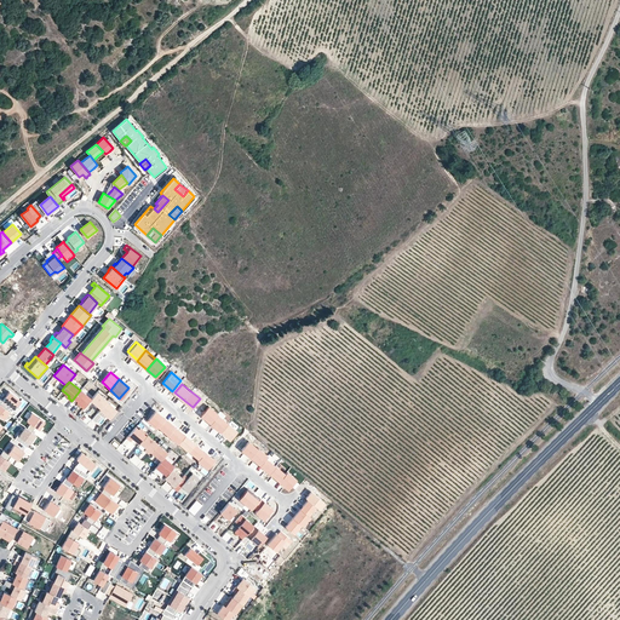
[(72,401),(70,401),(75,405),(76,402),(84,407),(90,400),(91,399),(80,390),(72,401)]
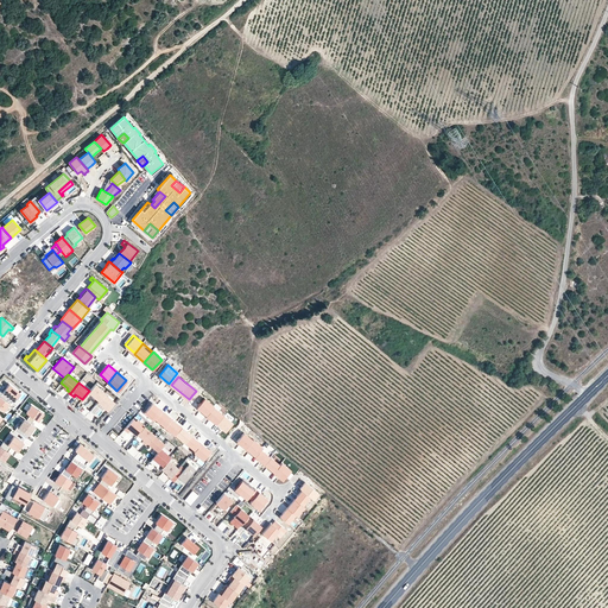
[(0,390),(0,396),(6,400),(8,398),(13,401),(20,393),(8,384),(2,392),(0,390)]
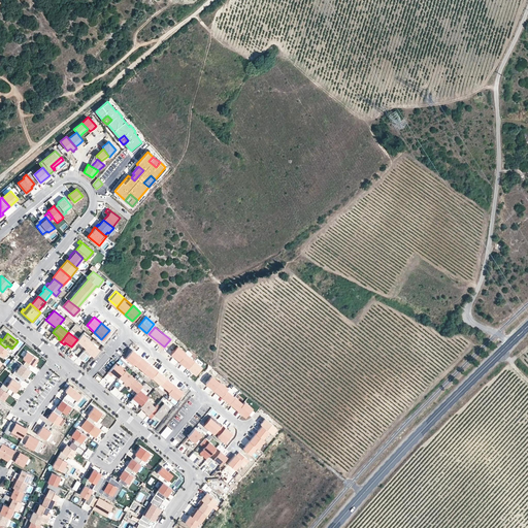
[(92,340),(83,333),(77,339),(76,340),(86,348),(91,341),(92,340)]
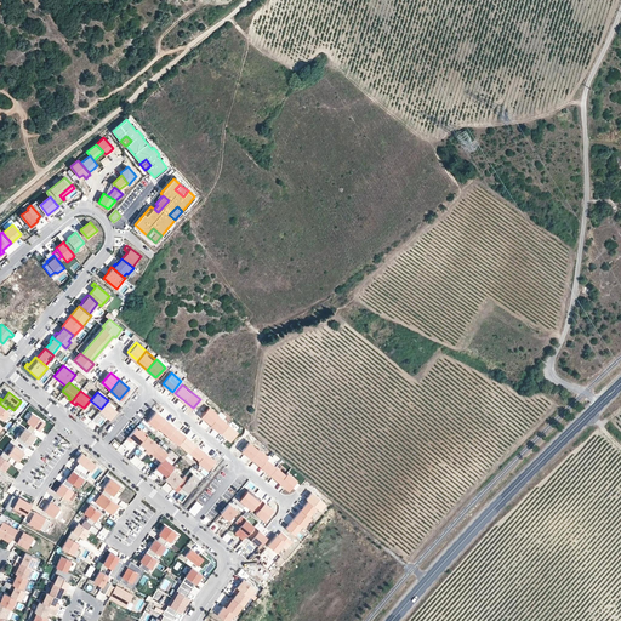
[(101,409),(92,419),(96,422),(103,412),(110,419),(117,410),(107,402),(101,409)]
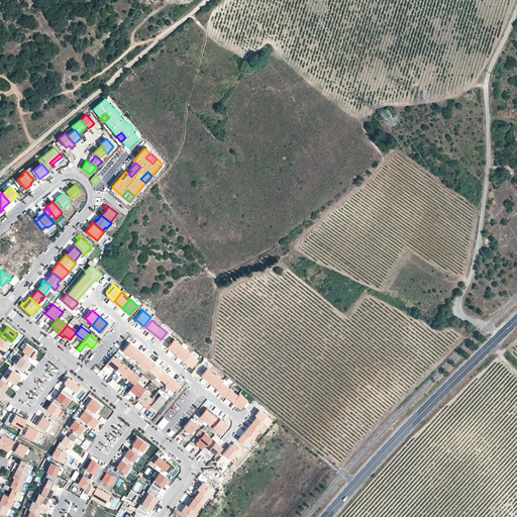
[(181,345),(173,338),(167,345),(175,352),(181,345)]
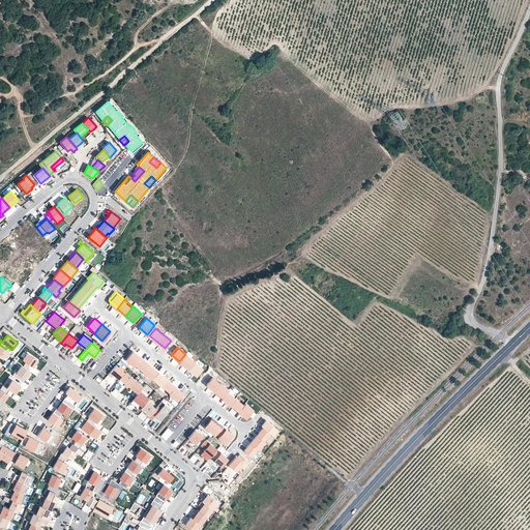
[(141,358),(133,351),(126,358),(135,365),(141,358)]
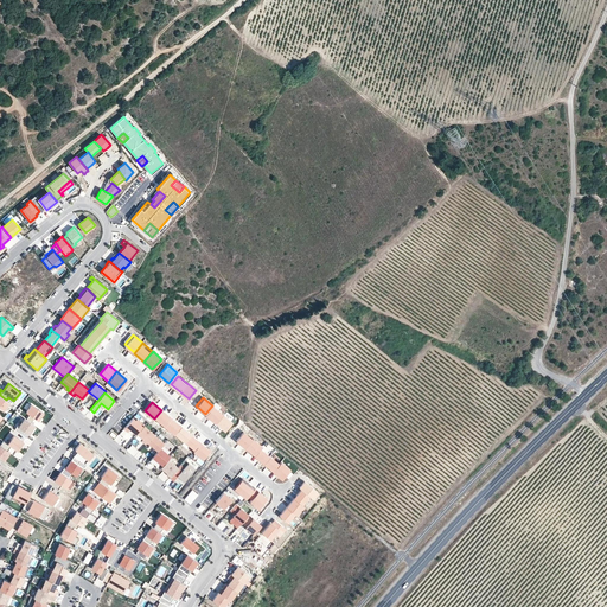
[(82,403),(77,409),(85,415),(89,409),(82,403)]
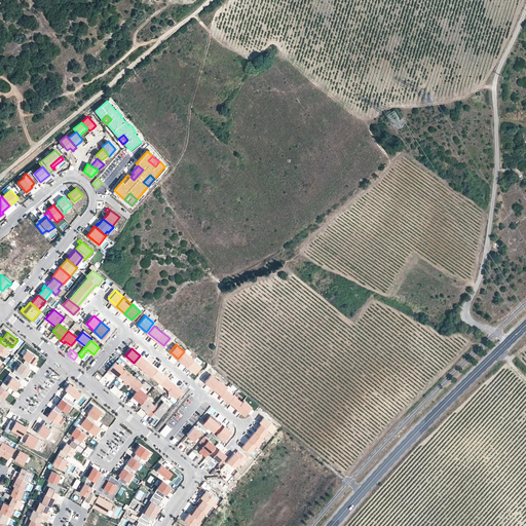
[(23,363),(29,367),(32,363),(33,364),(37,358),(27,350),(23,357),(26,359),(23,363)]
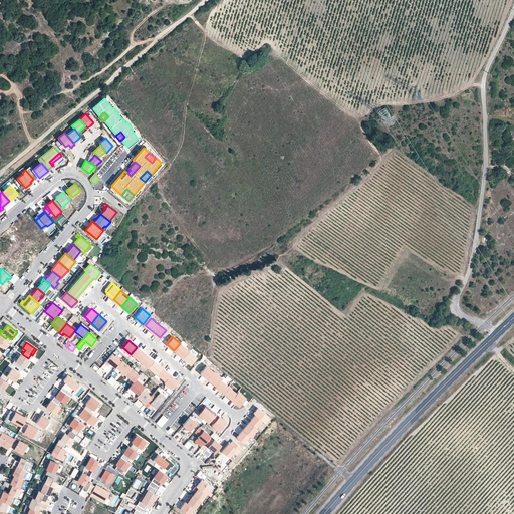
[(189,351),(181,344),(175,351),(183,357),(189,351)]
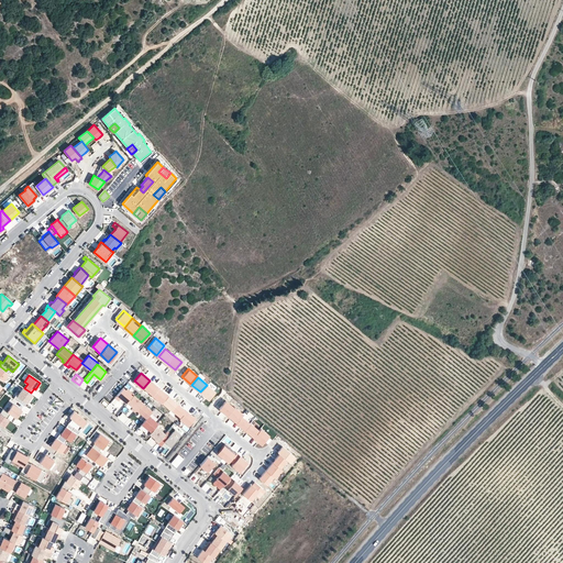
[(159,388),(150,381),(143,388),(153,396),(159,388)]
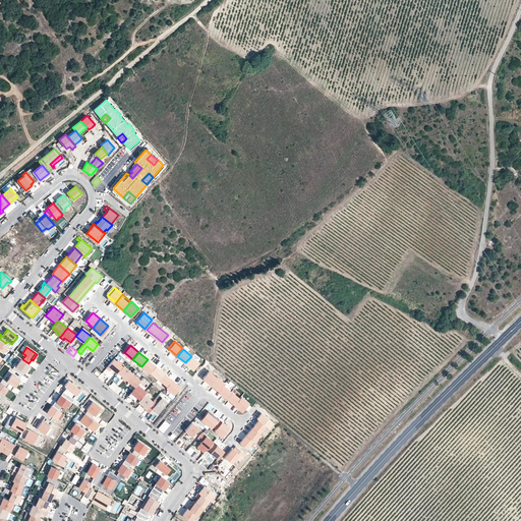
[(200,363),(192,356),(186,364),(194,371),(200,363)]
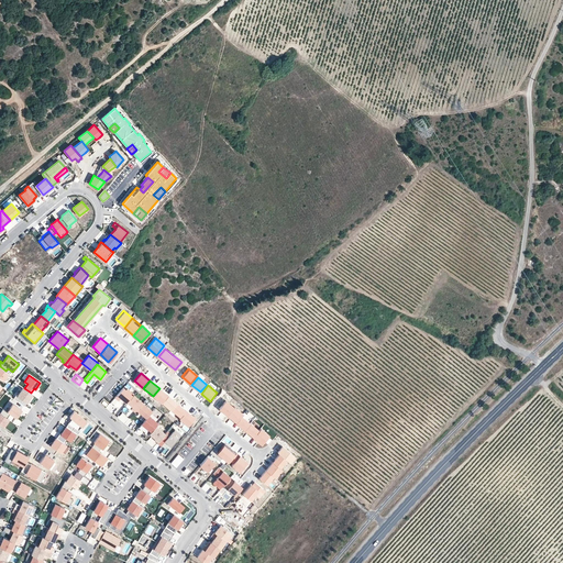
[(24,388),(23,387),(18,396),(17,395),(13,398),(24,406),(32,394),(31,393),(24,388)]
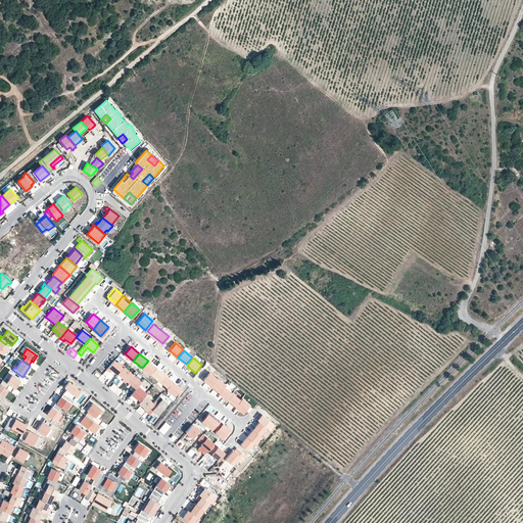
[(114,360),(107,369),(110,371),(111,369),(117,374),(119,373),(124,366),(119,361),(117,363),(114,360)]
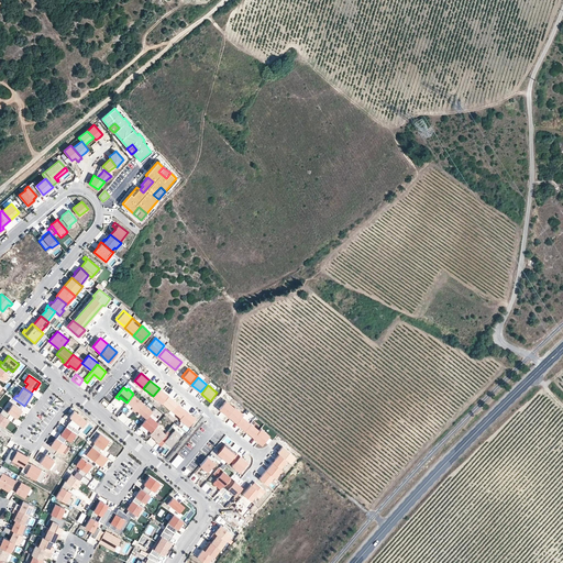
[(168,395),(159,388),(153,396),(162,404),(168,395)]
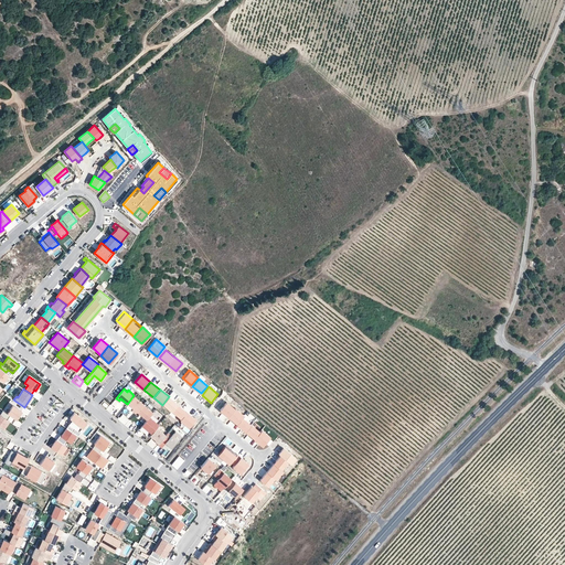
[(132,409),(136,413),(138,411),(144,404),(134,395),(128,403),(134,407),(132,409)]
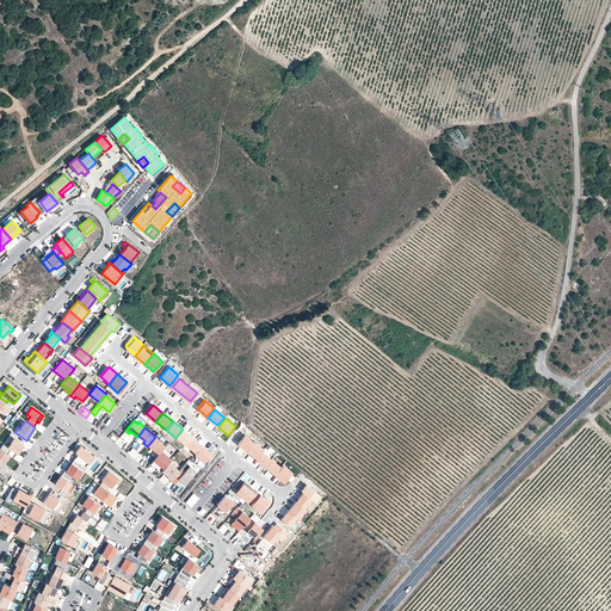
[(183,429),(176,438),(185,445),(192,437),(183,429)]
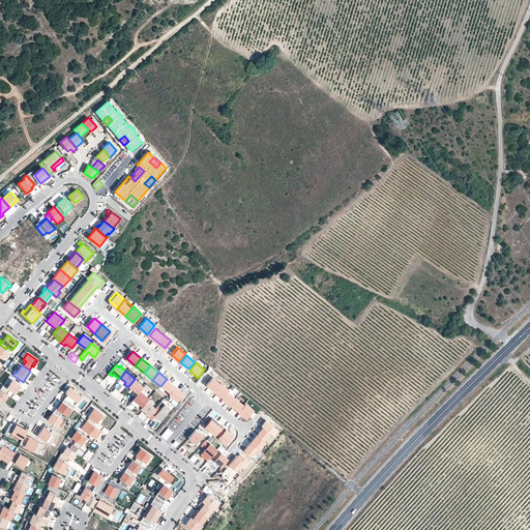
[(135,379),(129,385),(138,392),(143,386),(135,379)]
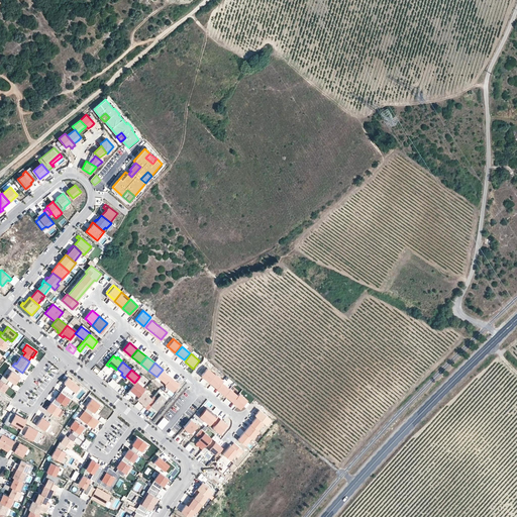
[(165,384),(171,376),(163,370),(157,377),(165,384)]
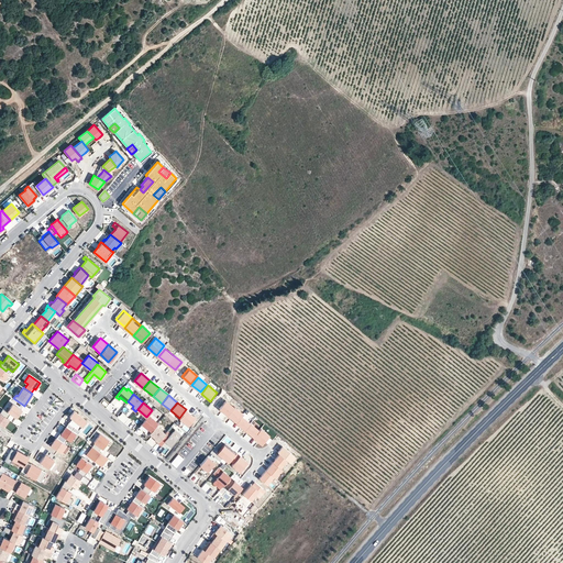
[(236,409),(229,403),(223,409),(230,416),(236,409)]
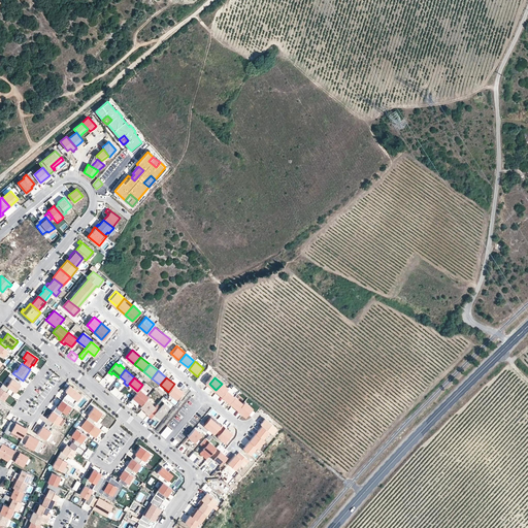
[(11,378),(6,386),(9,388),(14,392),(20,384),(11,378)]
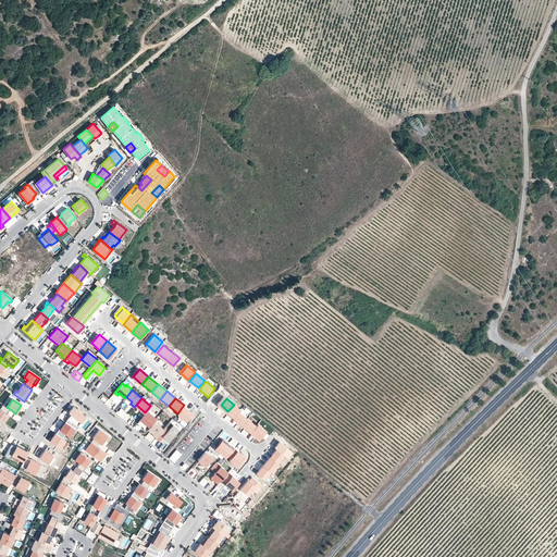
[(184,405),(177,413),(185,421),(193,412),(184,405)]
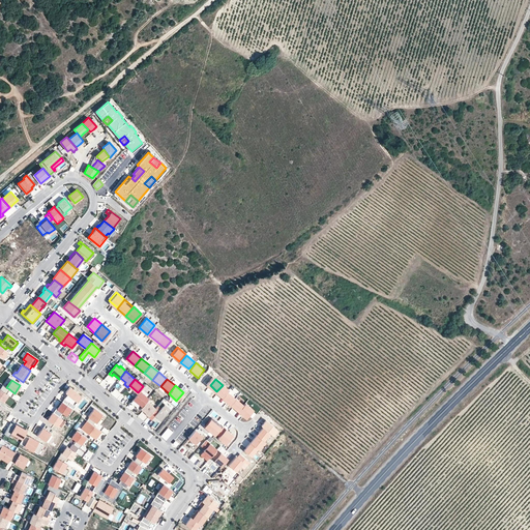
[(6,387),(5,386),(2,390),(1,389),(0,390),(0,399),(3,402),(8,394),(6,393),(9,389),(6,387)]
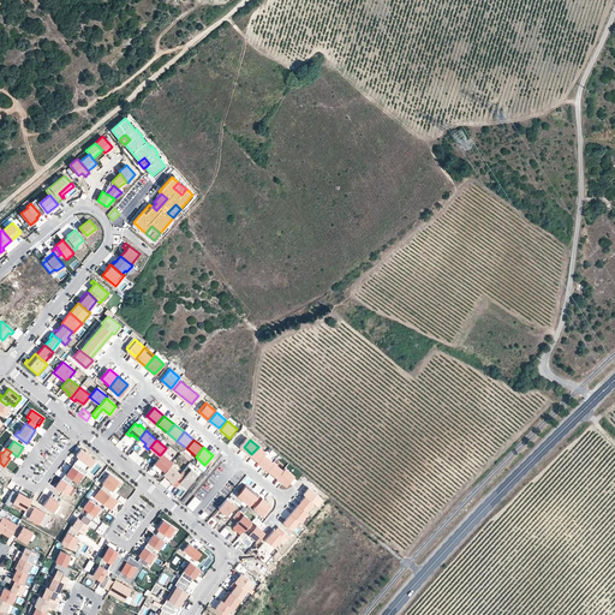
[(78,457),(72,466),(82,472),(85,475),(89,470),(87,469),(94,459),(81,448),(76,454),(78,457)]
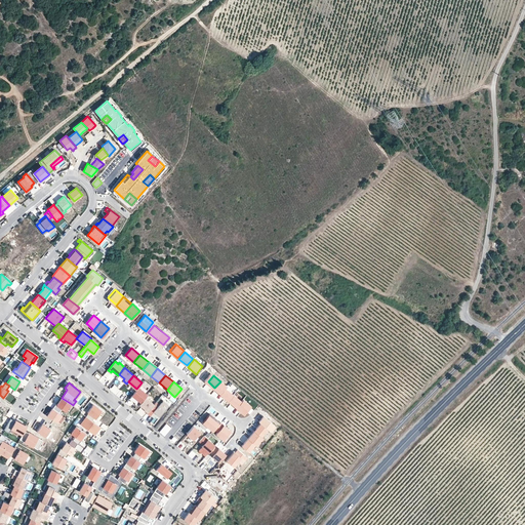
[(220,394),(228,400),(234,394),(226,388),(220,394)]
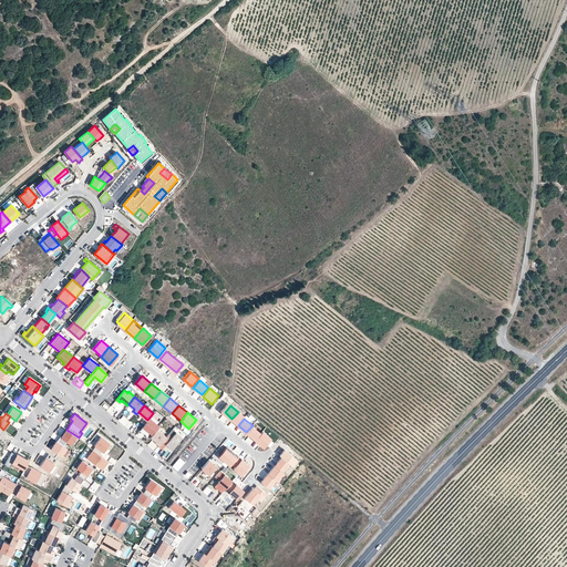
[(151,435),(157,428),(147,420),(140,429),(150,437),(151,435)]
